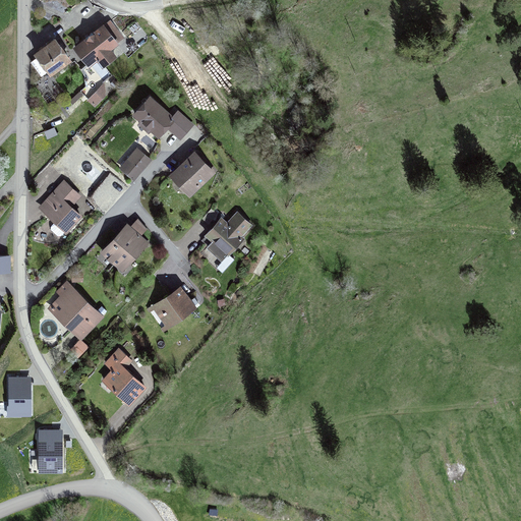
[(109,22),(76,47),(90,63),(98,57),(103,64),(113,56),(108,49),(121,38),(109,22)]
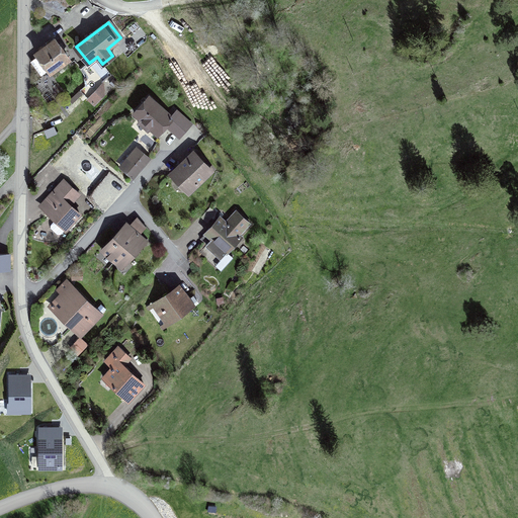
[(32,63),(44,77),(33,84),(46,100),(62,88),(51,72),(69,59),(55,39),(36,54),(39,58),(32,63)]
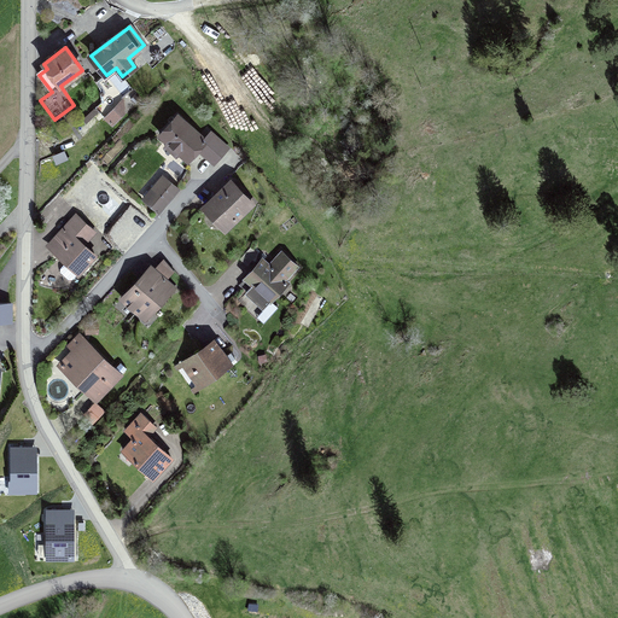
[(188,161),(199,147),(205,141),(178,116),(161,135),(188,161)]
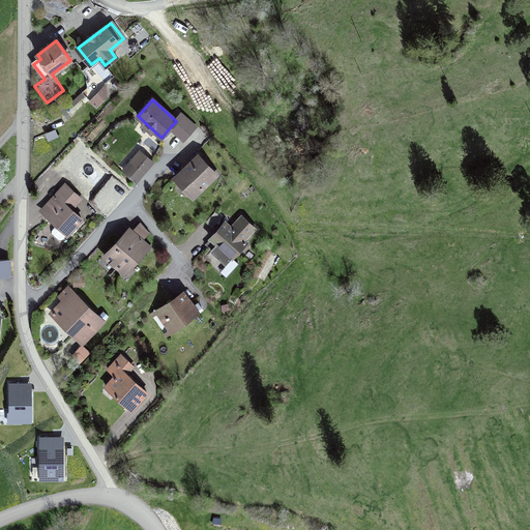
[(176,121),(171,126),(183,138),(194,126),(181,115),(176,121)]
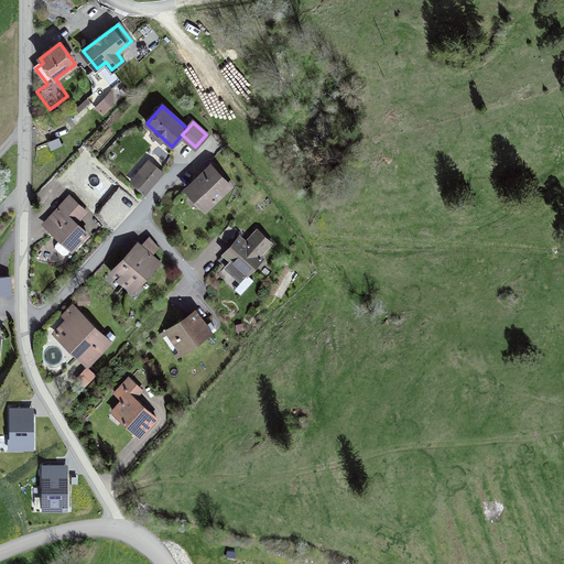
[(149,161),(131,181),(145,193),(163,173),(149,161)]
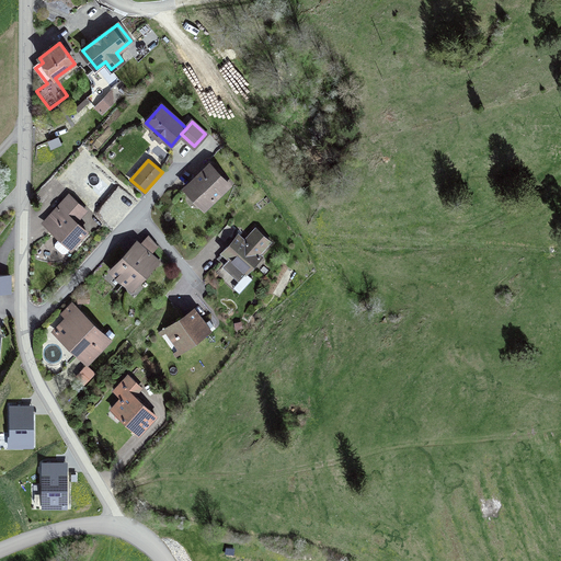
[(210,164),(186,187),(205,207),(229,184),(210,164)]
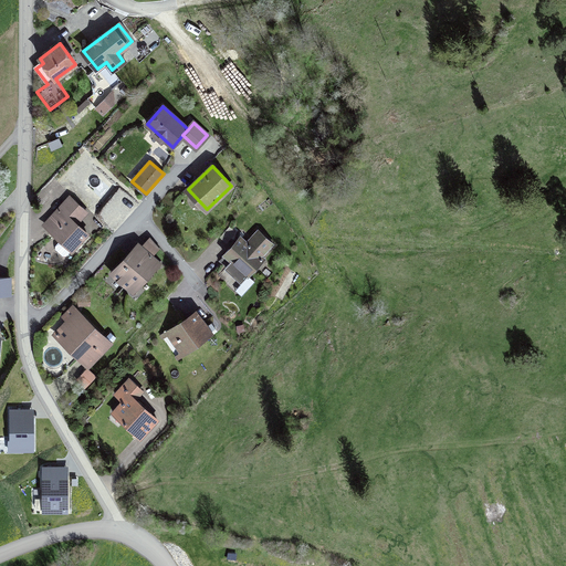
[(55,249),(62,257),(66,255),(87,233),(76,223),(86,212),(70,197),(58,210),(65,218),(53,232),(61,240),(55,245),(55,249)]
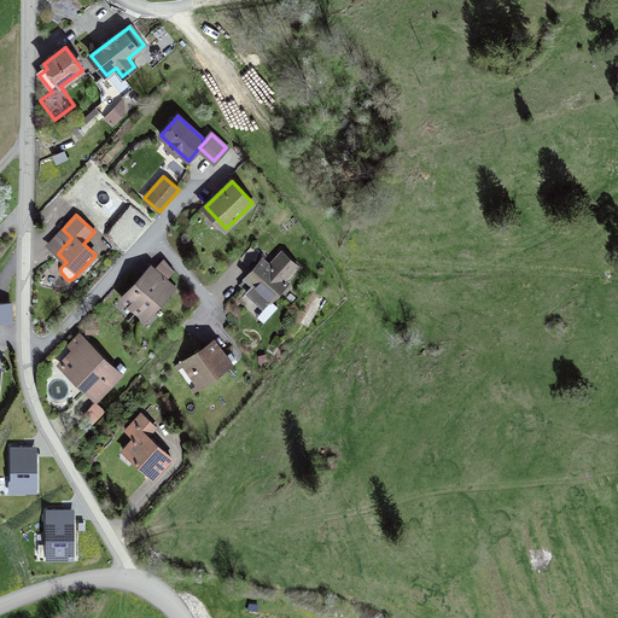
[(273,269),(262,260),(238,285),(263,308),(287,283),(284,280),(297,266),(283,252),(273,262),(277,264),(273,269)]
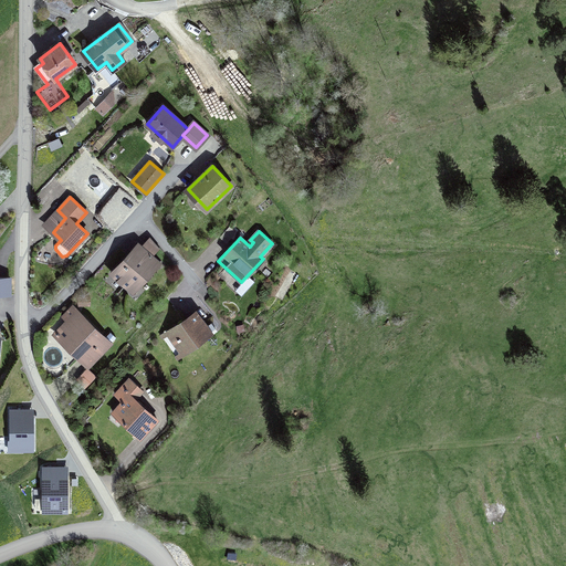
[(113,273),(133,292),(158,264),(139,247),(130,258),(128,255),(113,273)]
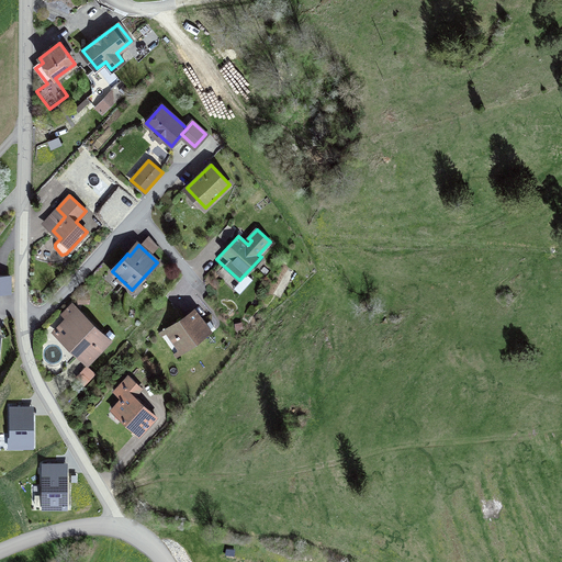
[(62,314),(67,319),(55,332),(88,362),(109,341),(71,305),(70,305),(62,314)]
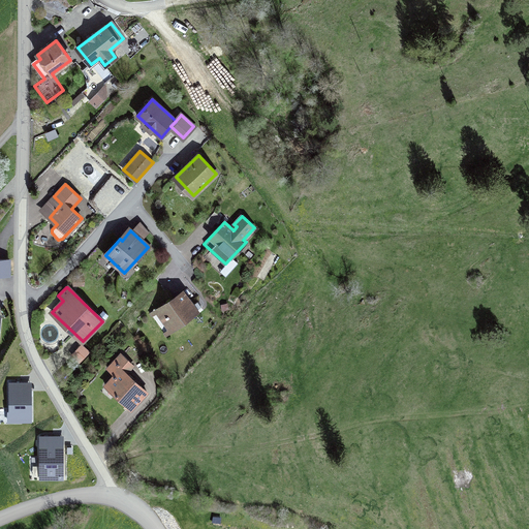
[(170,330),(196,312),(183,292),(157,310),(170,330)]
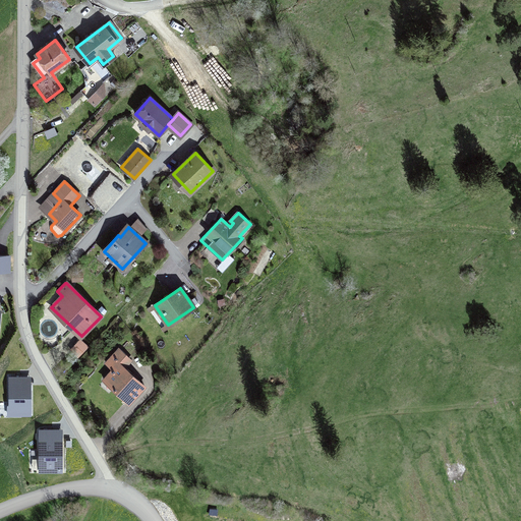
[(71,350),(78,356),(87,347),(80,341),(71,350)]
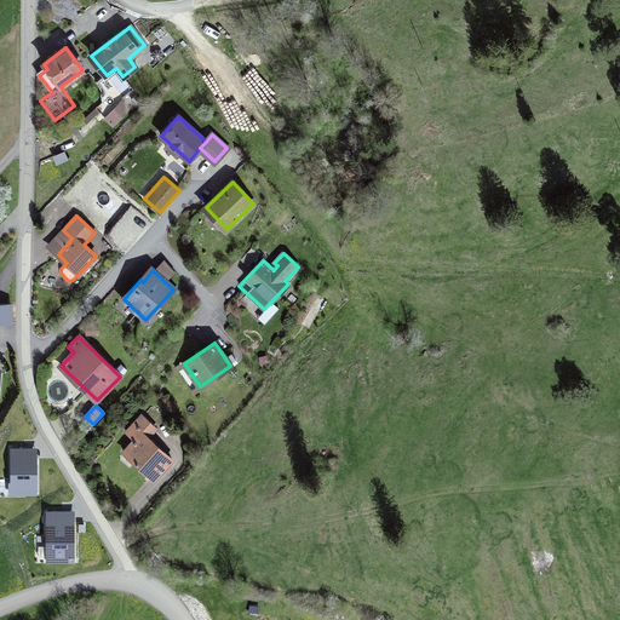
[(153,478),(172,459),(147,436),(155,428),(142,415),(133,425),(142,432),(124,452),(153,478)]
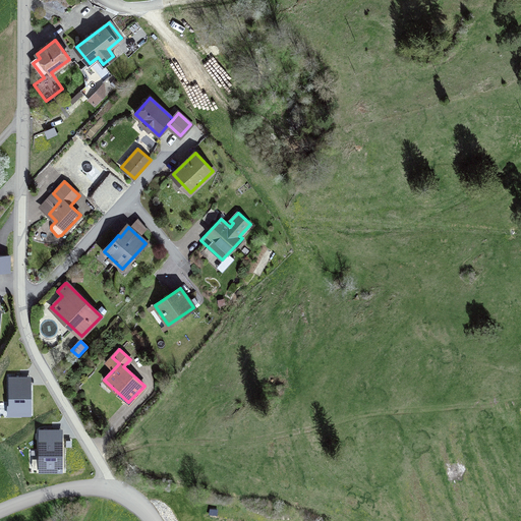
[(20,378),(10,378),(10,405),(8,405),(8,414),(18,414),(18,413),(30,413),(30,385),(20,385),(20,378)]
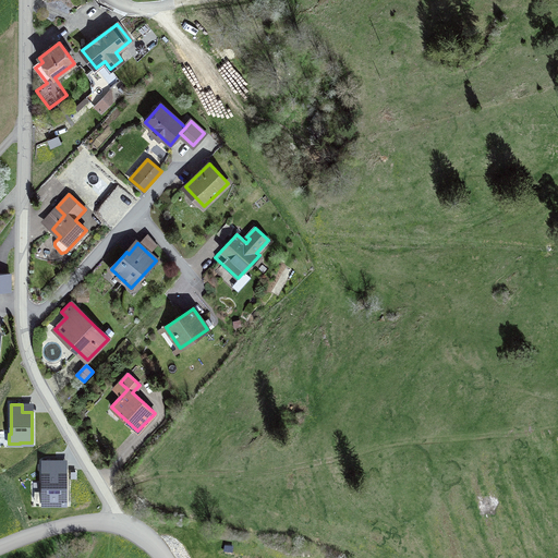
[(50,461),(43,461),(43,504),(65,504),(65,469),(50,470),(50,461)]
